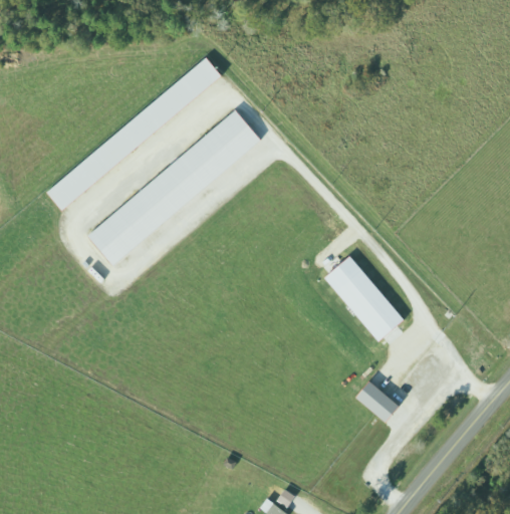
[(223,78),(207,58),(144,107),(146,109),(123,126),(130,135),(124,139),(119,133),(46,190),(58,207),(223,78)]
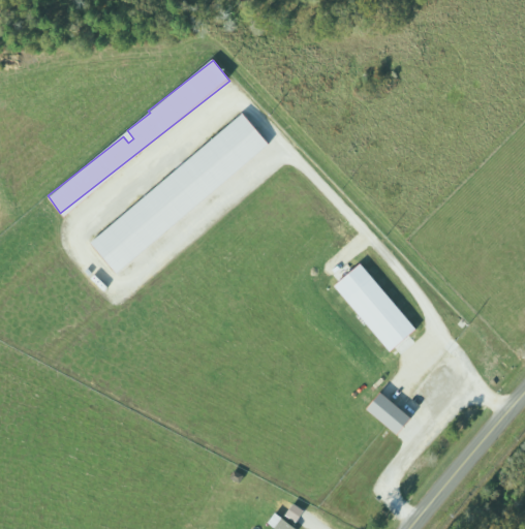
[(88,240),(114,272),(269,146),(244,114),(88,240)]
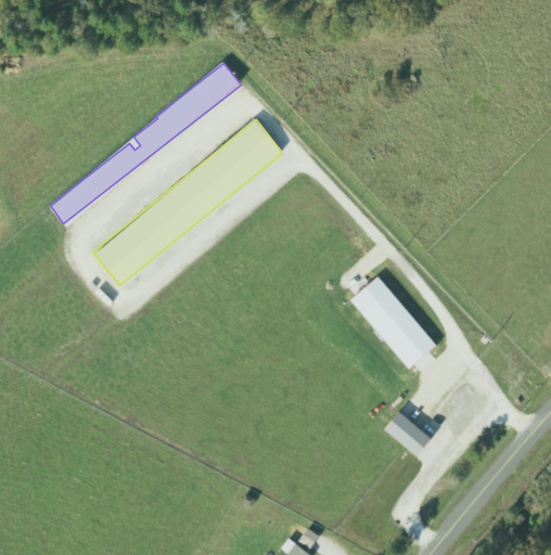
[(407,369),(435,345),(379,275),(349,299),(407,369)]
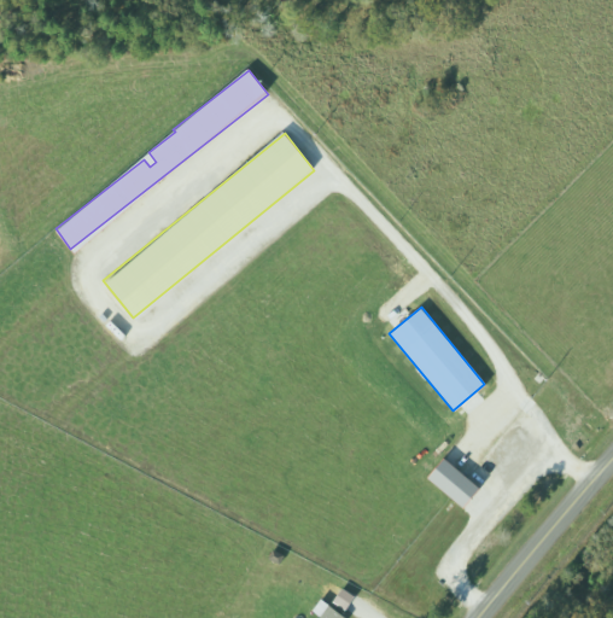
[(427,479),(465,506),(480,484),(442,458),(427,479)]
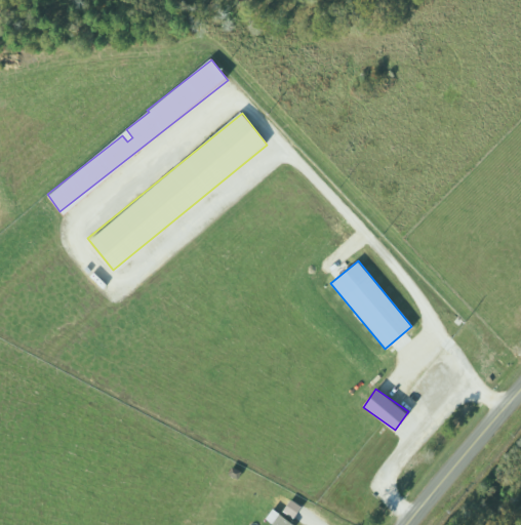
[(292,524),(293,523),(270,510),(265,520),(270,523),(268,524),(292,524)]
